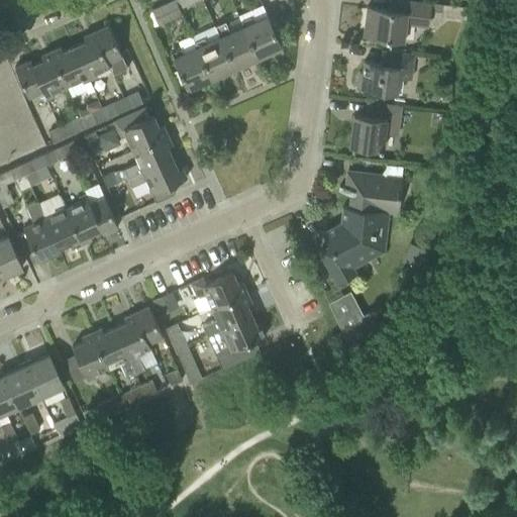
[(179,9),(175,0),(172,0),(150,10),(158,25),(181,14),(179,9)]
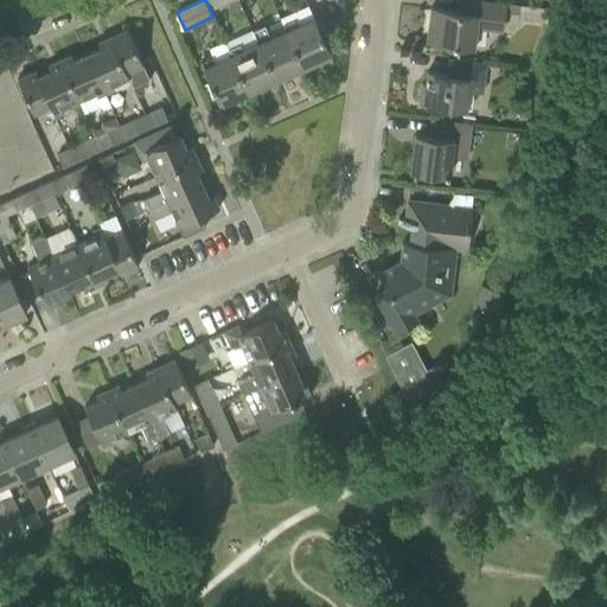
[(205,0),(210,11),(232,0),(205,0)]
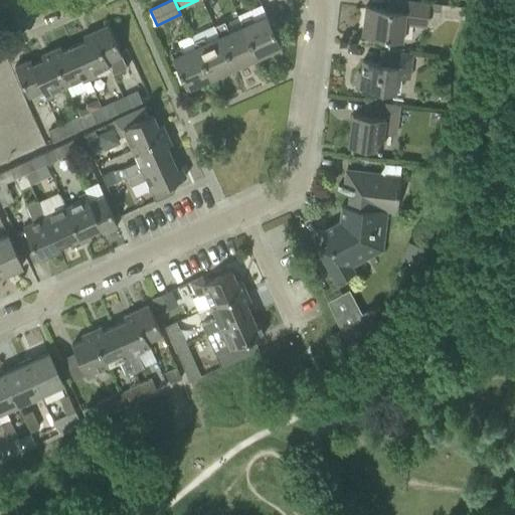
[(427,3),(406,0),(393,0),(392,10),(364,7),(361,35),(381,37),(401,40),(403,23),(424,26),(427,3)]
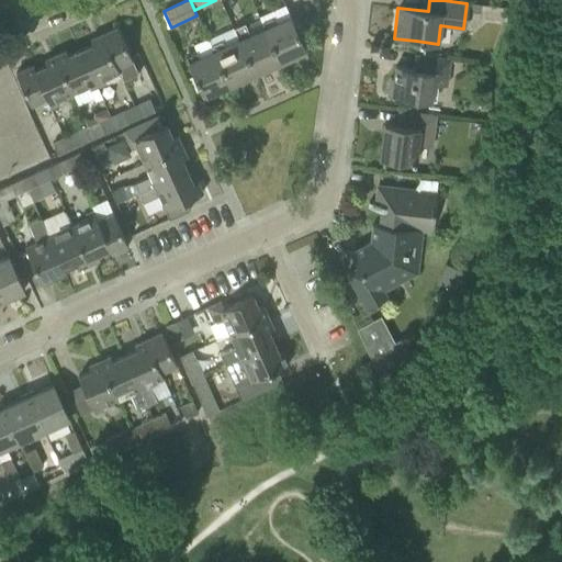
[(259,24),(261,30),(263,29),(279,63),(305,51),(290,17),(274,23),(272,18),(261,23),(259,24)]
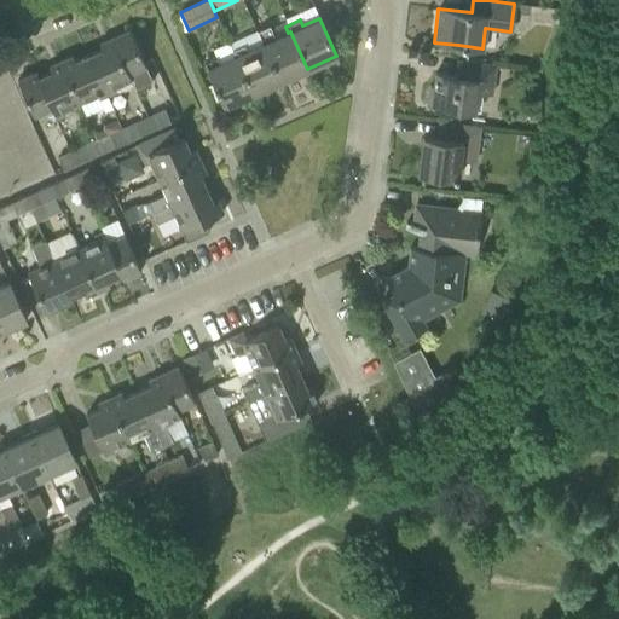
[(268,24),(256,30),(279,81),(307,69),(290,32),(288,33),(275,39),(268,24)]
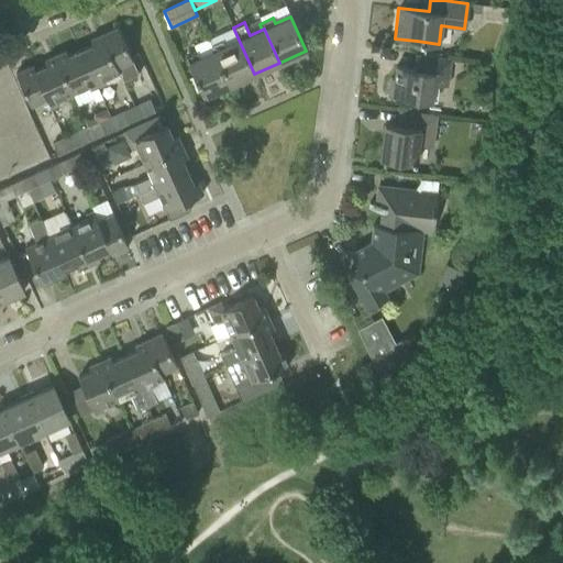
[(117,28),(97,36),(113,75),(119,73),(117,67),(132,61),(117,28)]
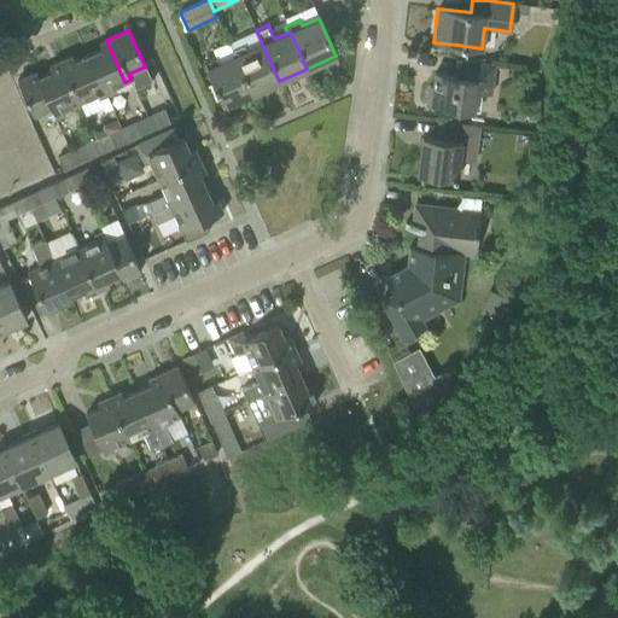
[(256,30),(228,42),(251,94),(279,81),(256,30)]
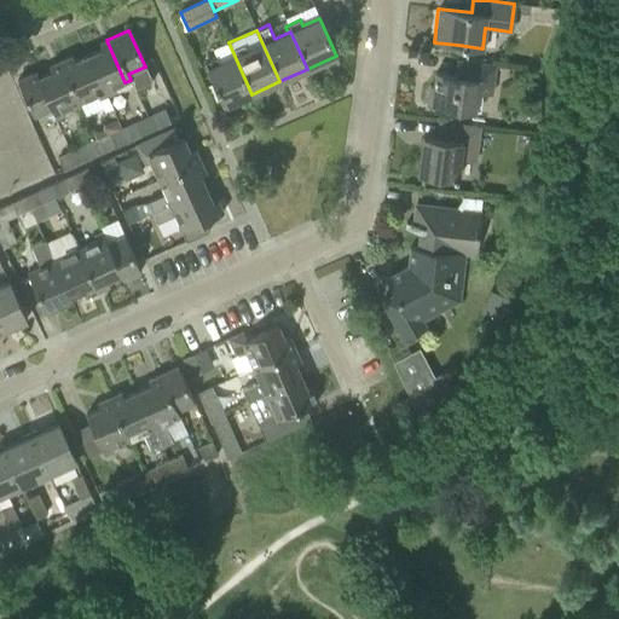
[(102,50),(86,56),(105,97),(115,93),(113,87),(125,82),(106,40),(99,44),(102,50)]
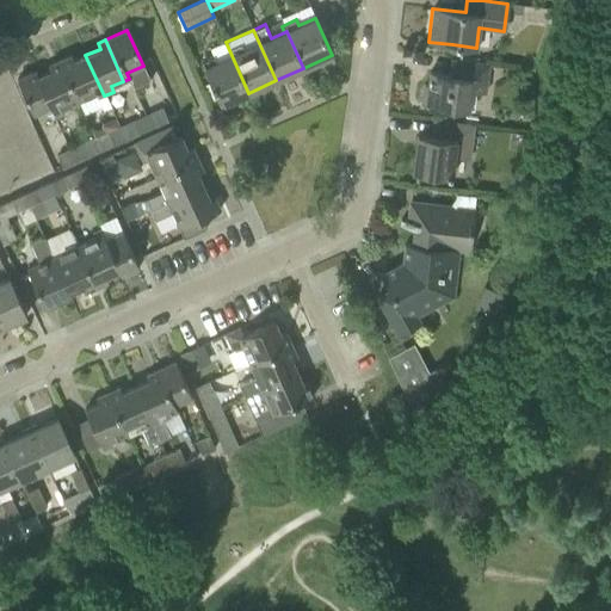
[(248,93),(226,42),(209,49),(213,57),(201,62),(220,105),(248,93)]
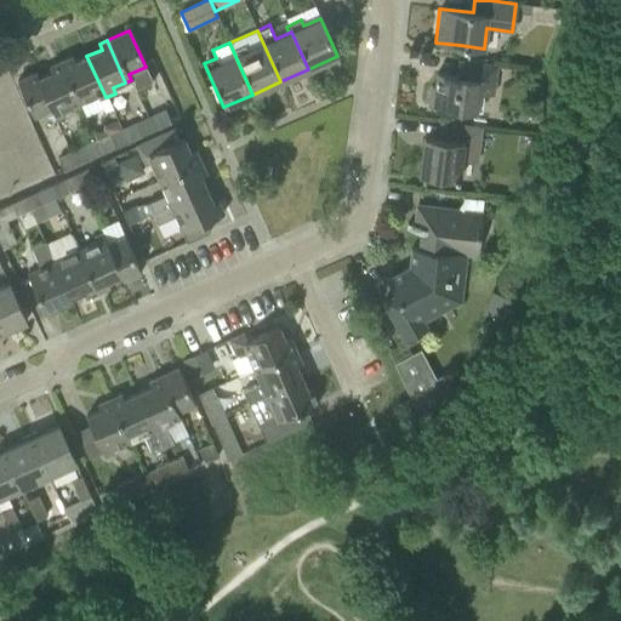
[(72,56),(62,61),(81,103),(97,96),(100,100),(106,97),(86,56),(74,62),(72,56)]
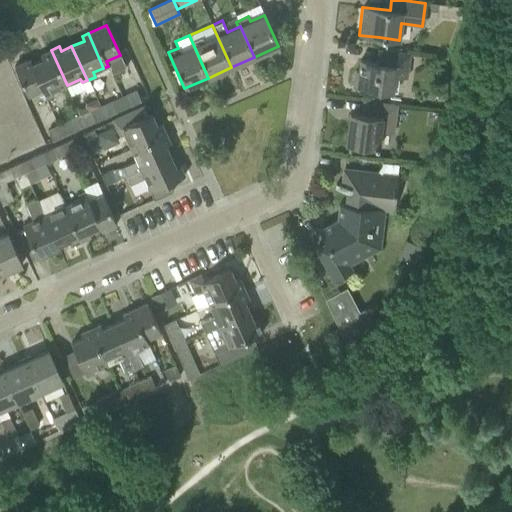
[(42,59),(34,63),(50,97),(53,96),(51,92),(67,85),(51,50),(40,55),(42,59)]
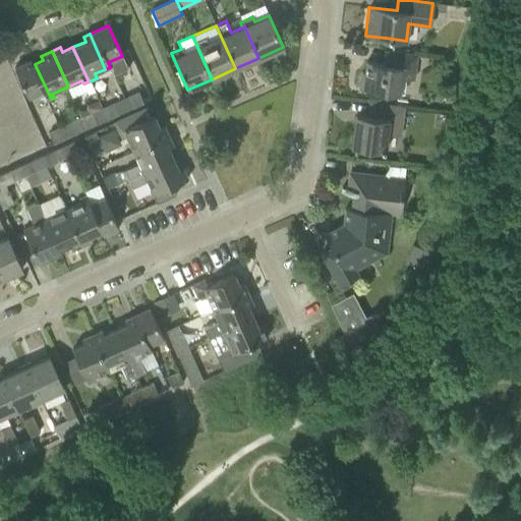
[(358,89),(399,94),(401,78),(412,79),(415,55),(391,52),(390,64),(366,61),(364,72),(360,72),(358,89)]
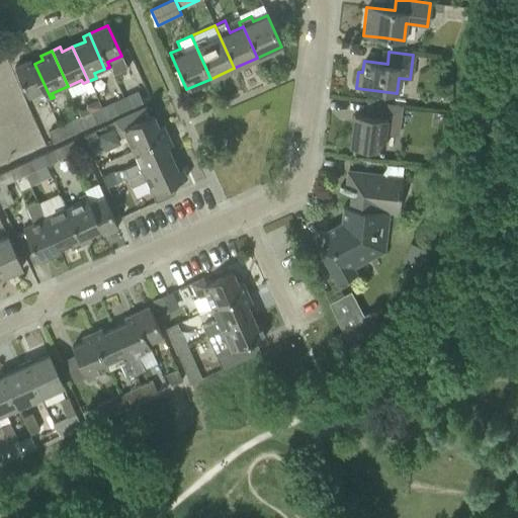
[(51,98),(34,64),(31,65),(29,60),(14,67),(22,86),(27,98),(42,91),(47,100),(51,98)]
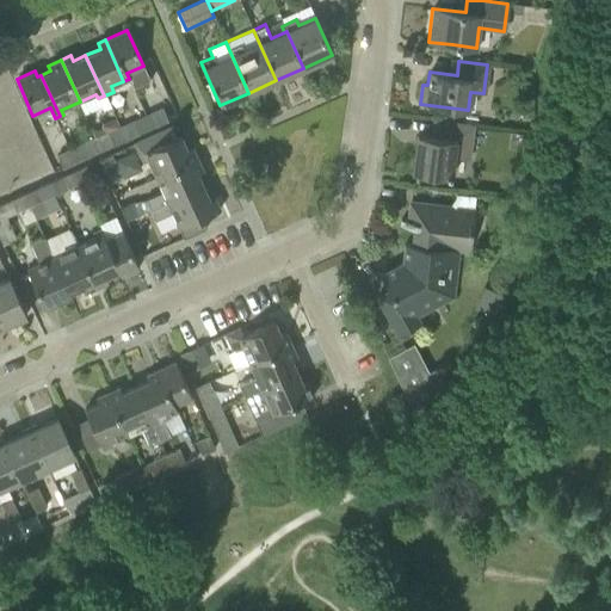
[(149,112),(155,127),(168,121),(162,106),(149,112)]
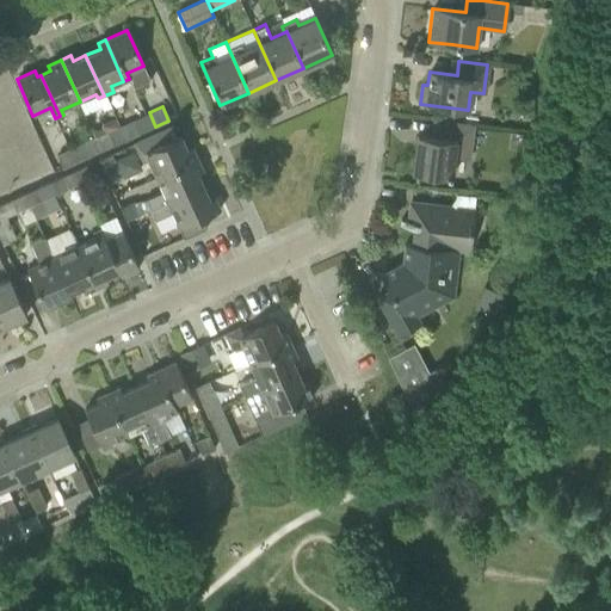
[(412,173),(436,176),(449,178),(451,158),(468,160),(471,127),(456,124),(432,121),(430,136),(417,135),(412,173)]
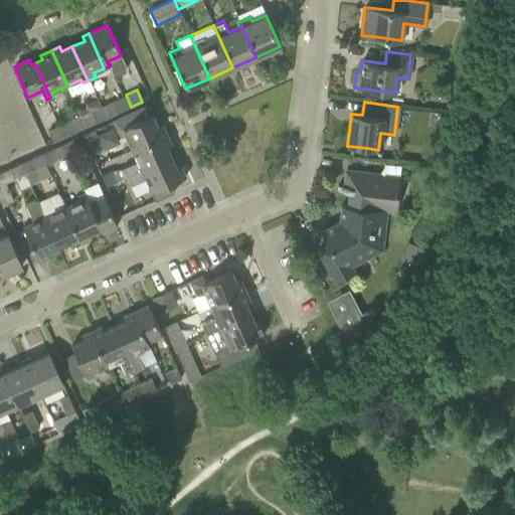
[(112,103),(100,108),(104,119),(117,113),(112,103)]
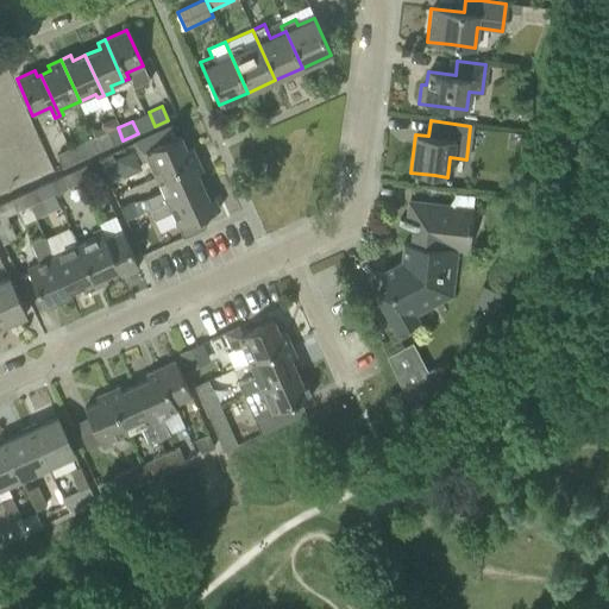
[(148,159),(155,177),(196,158),(190,146),(186,149),(180,136),(175,137),(170,126),(133,143),(142,162),(148,159)]
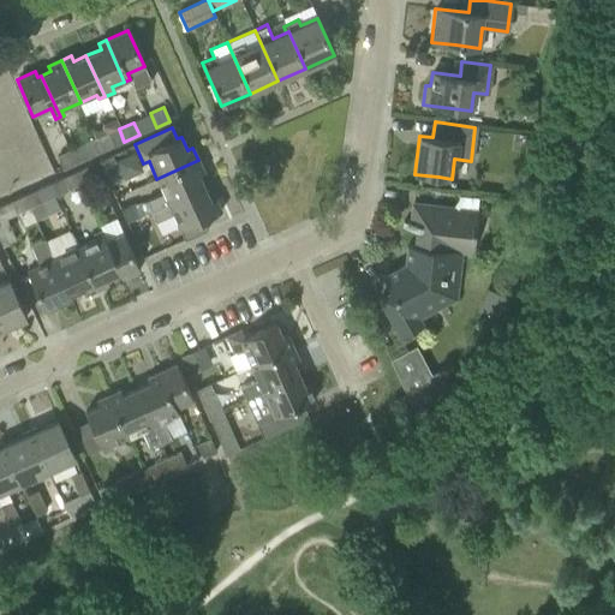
[(119,129),(96,138),(102,151),(124,142),(119,129)]
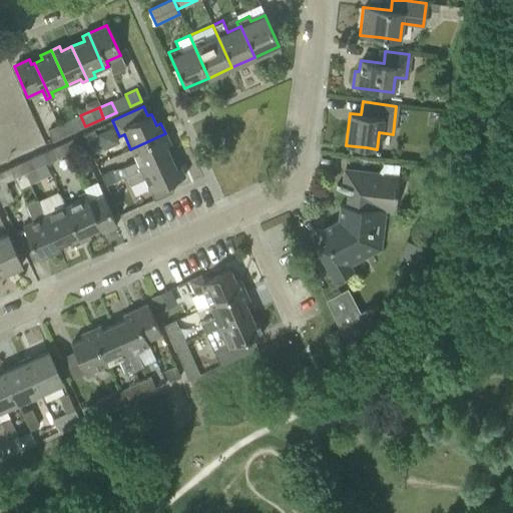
[(80,115),(61,123),(67,135),(85,126),(80,115)]
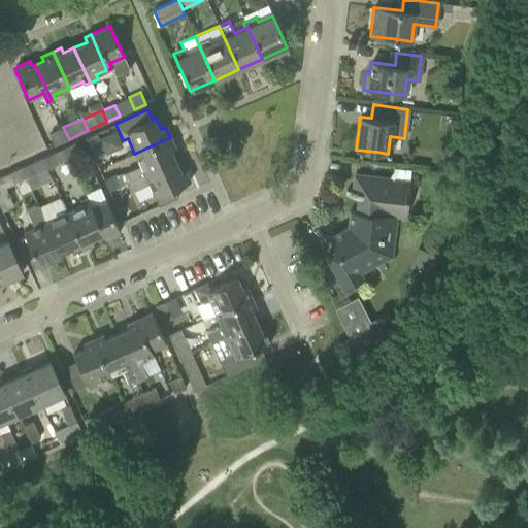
[(69,139),(63,127),(47,134),(53,146),(69,139)]
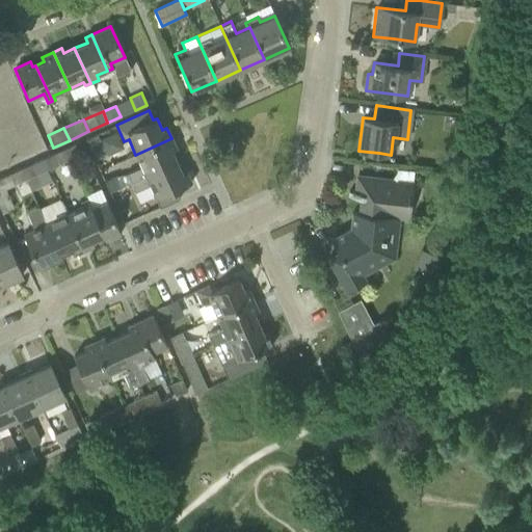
[(85,140),(94,160),(106,155),(97,135),(85,140)]
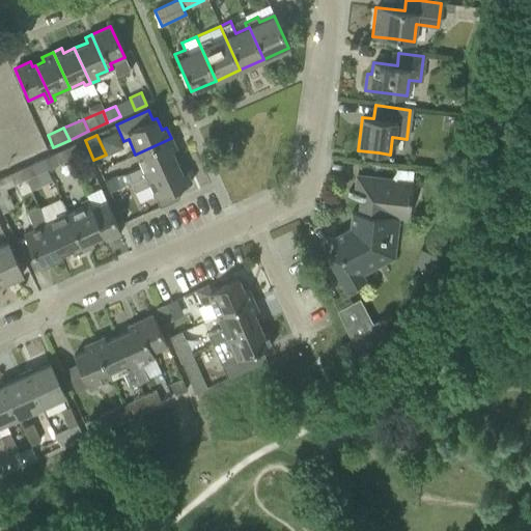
[(126,173),(130,183),(176,162),(171,150),(175,148),(171,138),(135,155),(141,167),(126,173)]
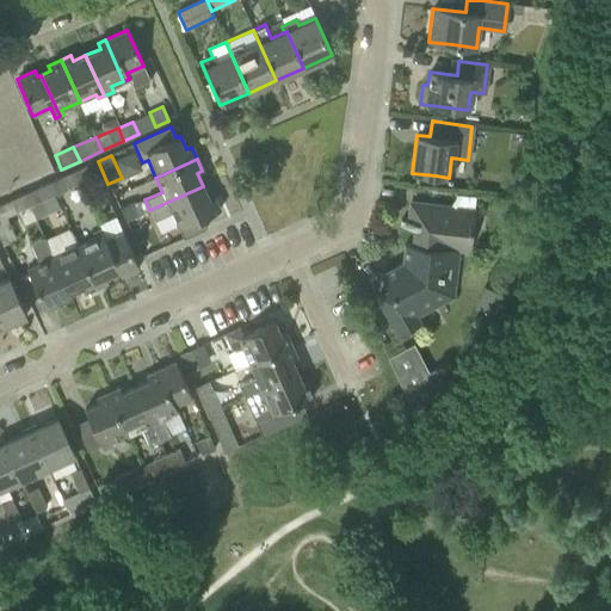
[(86,166),(74,172),(80,185),(92,179),(86,166)]
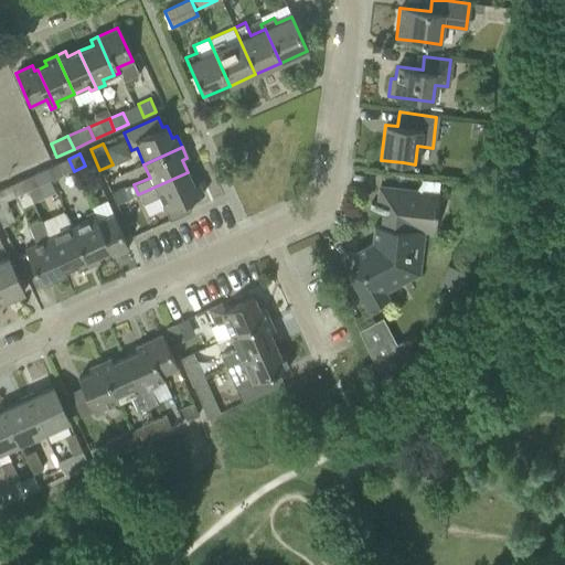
[(74,171),(68,159),(56,164),(62,177),(74,171)]
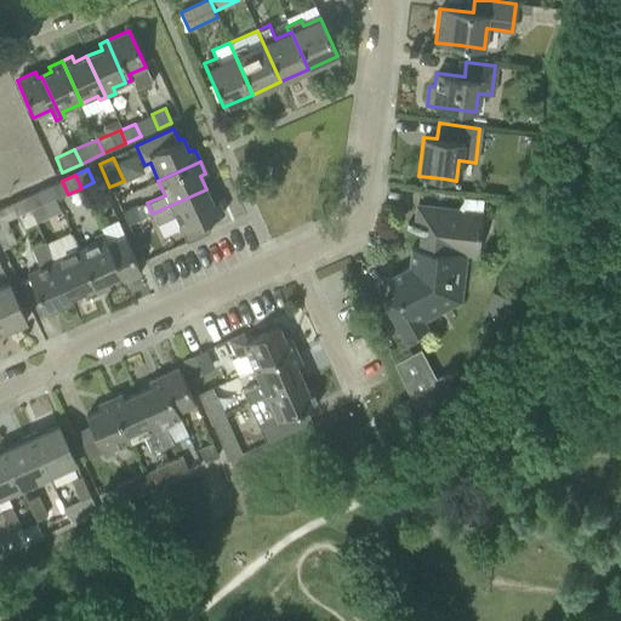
[(534,201),(536,187),(522,184),(519,199),(534,201)]
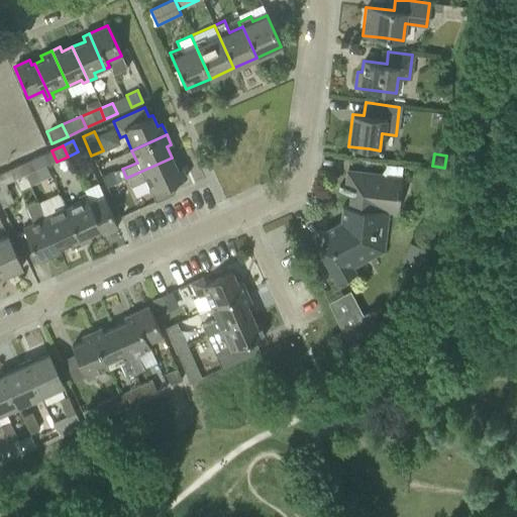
[(172,158),(126,178),(130,187),(145,181),(150,193),(186,178),(181,167),(177,169),(172,158)]
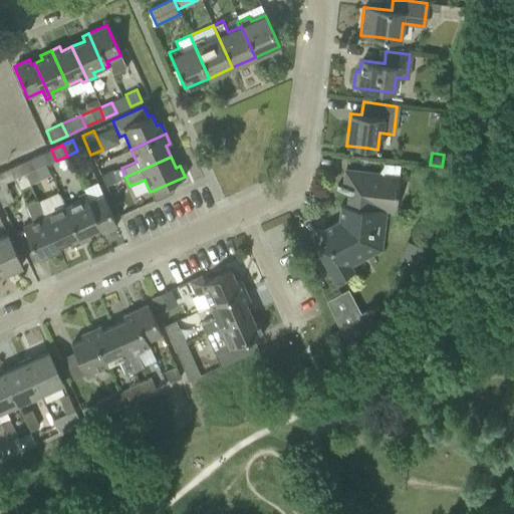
[(30,159),(20,164),(25,174),(35,170),(30,159)]
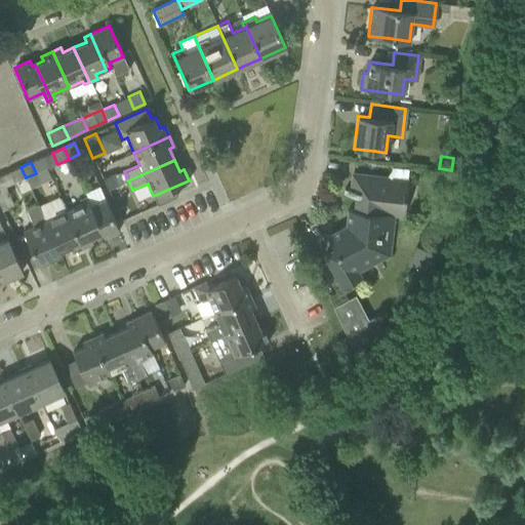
[(26,177),(21,167),(8,172),(0,175),(0,207),(1,210),(12,205),(5,187),(13,184),(26,177)]
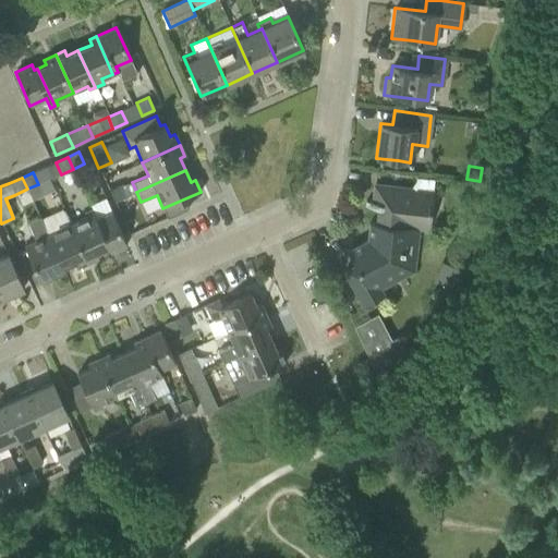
[(428,230),(433,191),(374,184),(372,202),(365,201),(364,208),(377,209),(376,222),(370,221),(367,240),(347,251),(355,266),(343,273),(362,307),(383,296),(378,290),(414,270),(419,229),(428,230)]
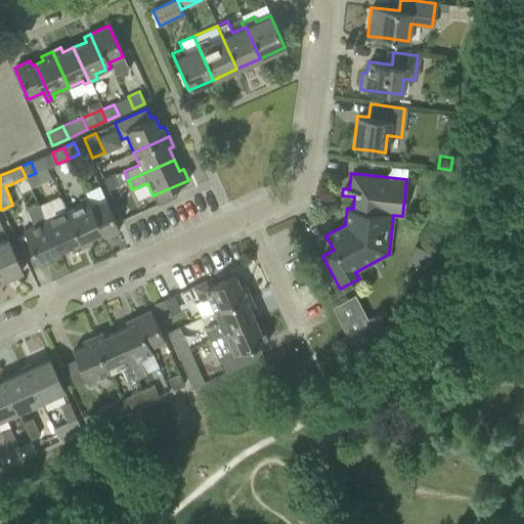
[(102,178),(107,190),(118,185),(113,174),(102,178)]
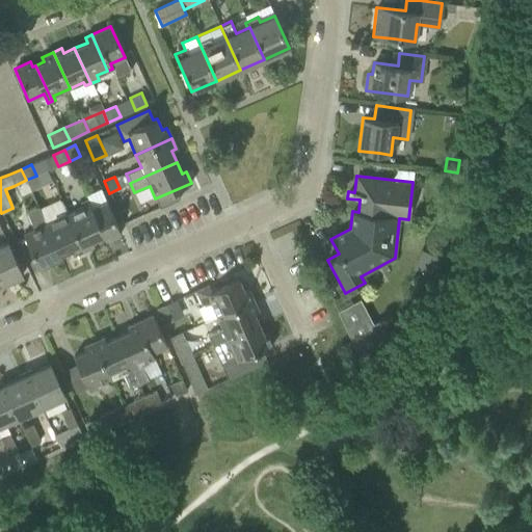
[(120,188),(109,193),(114,205),(125,200),(120,188)]
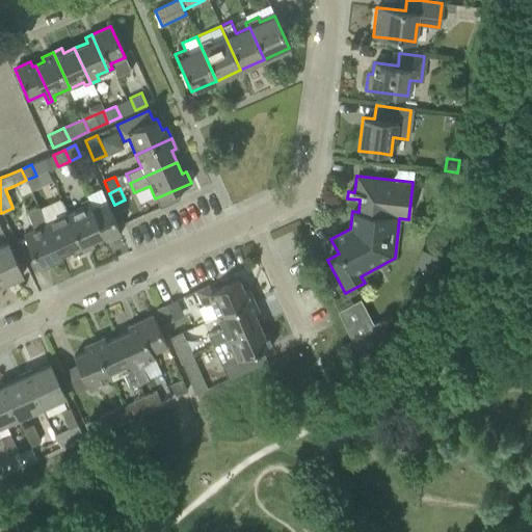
[(59,198),(37,208),(59,255),(71,250),(73,255),(83,250),(68,215),(59,198)]
